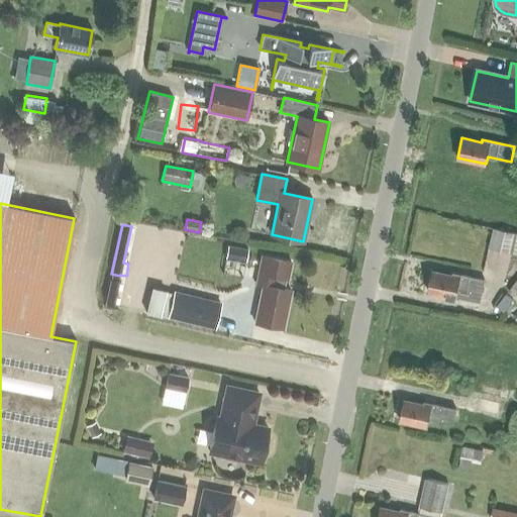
[(516,232),(493,228),(488,248),(516,254),(516,232)]
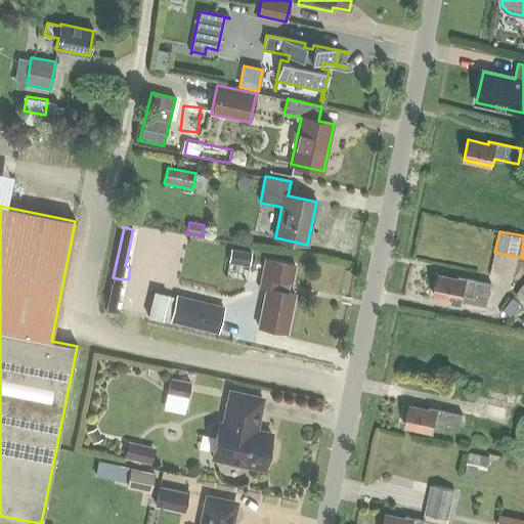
[(260,289),(266,290),(258,326),(287,333),(295,295),(286,293),(288,282),(292,282),(295,266),(266,259),(260,289)]
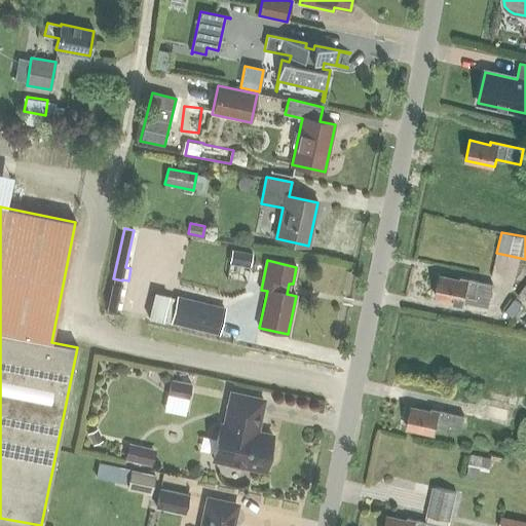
[(463,303),(464,302),(488,307),(493,286),(460,278),(459,280),(440,276),(436,297),(463,303)]
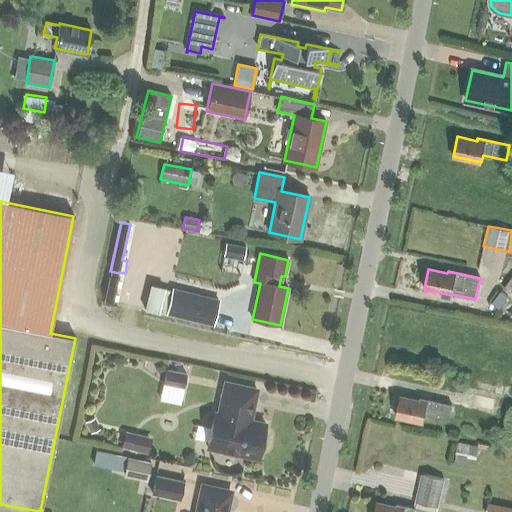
[(511,276),(502,289),(508,293),(511,288),(511,276)]
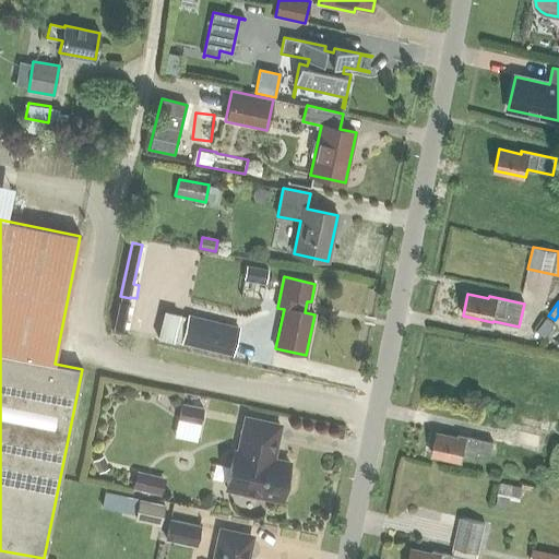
[(114,329),(123,331),(129,305),(119,302),(114,329)]
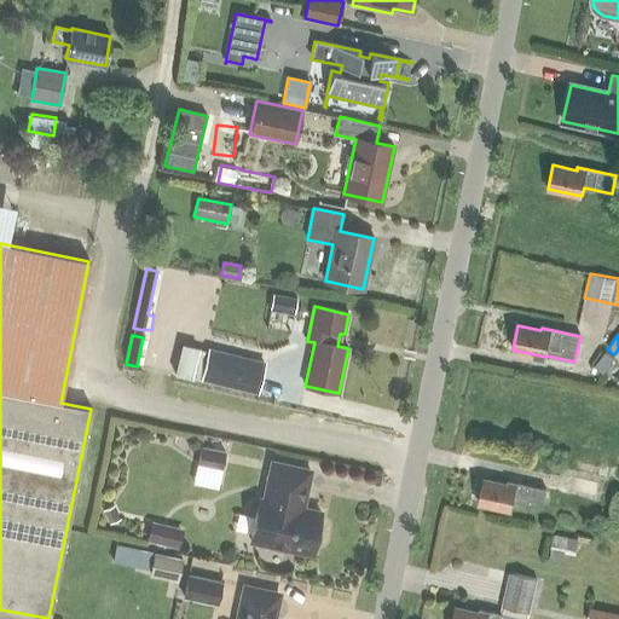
[(259,394),(266,363),(208,348),(201,381),(259,394)]
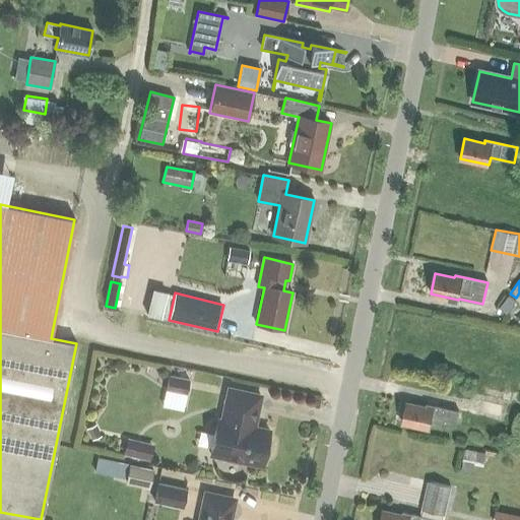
[(506,314),(515,302),(508,297),(499,309),(506,314)]
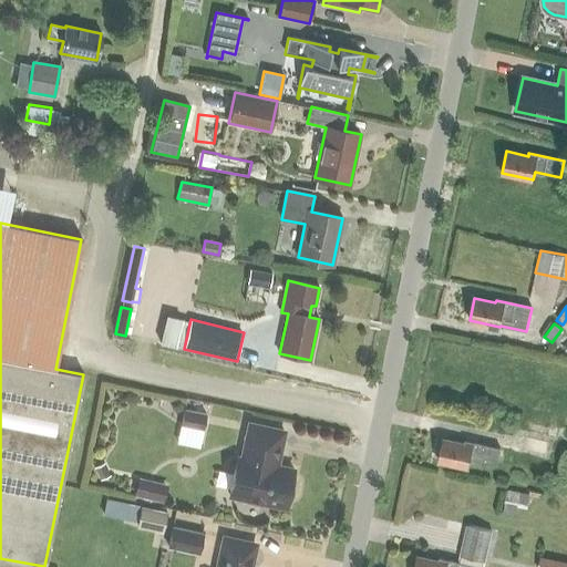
[(206,413),(184,409),(181,425),(203,430),(206,413)]
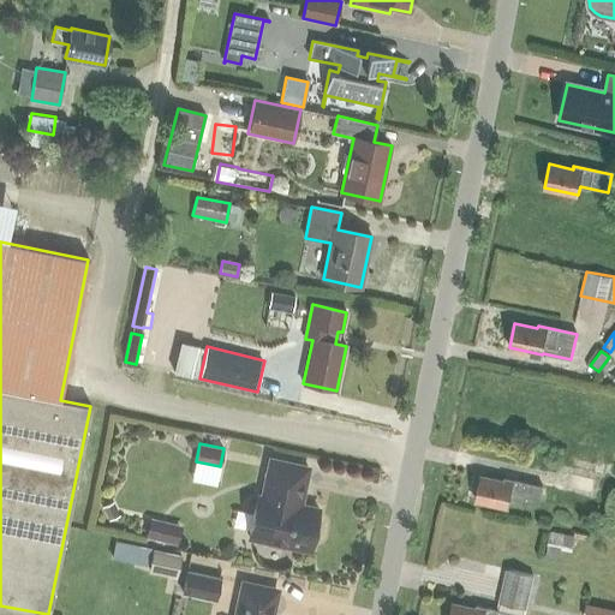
[(605,465),(596,463),(573,458),(571,469),(593,473),(603,475),(605,465)]
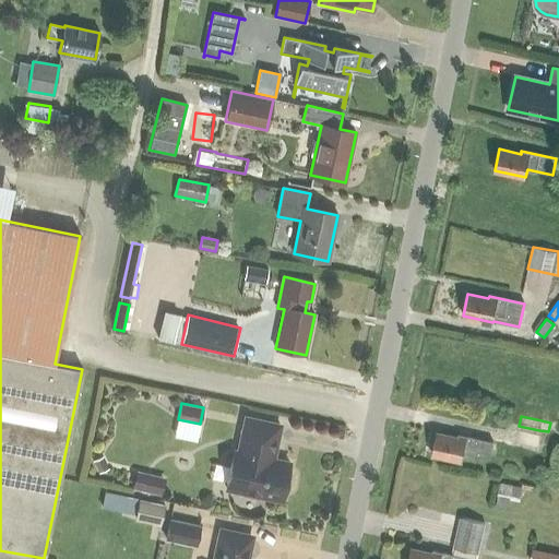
[(226,488),(242,492),(242,496),(261,500),(262,497),(282,500),(284,491),(287,491),(290,473),(287,473),(289,463),(273,460),(280,425),(246,418),(238,452),(234,451),(226,488)]
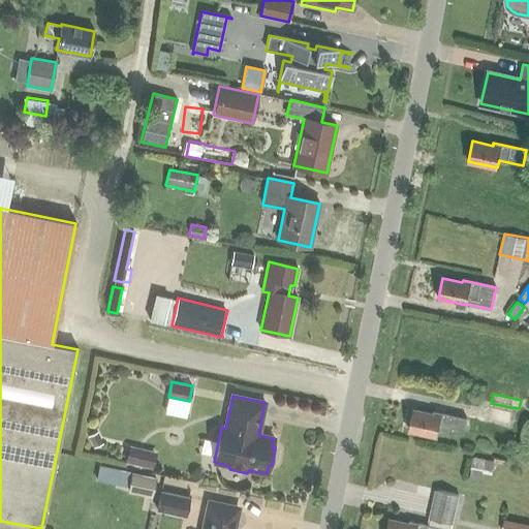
[(509,427),(512,413),(488,408),(485,422),(509,427)]
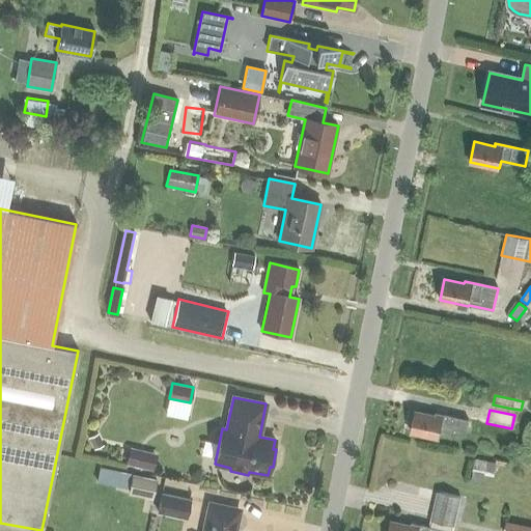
[(465,436),(469,420),(436,413),(435,416),(415,412),(410,432),(439,439),(441,430),(465,436)]
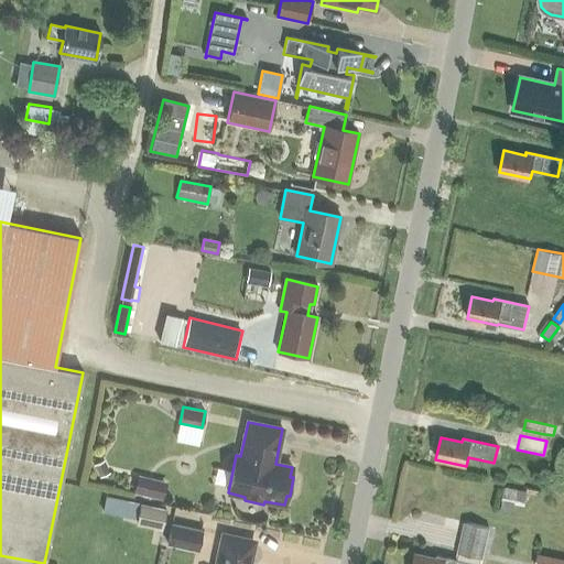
[(154,498),(156,485),(137,480),(133,494),(154,498)]
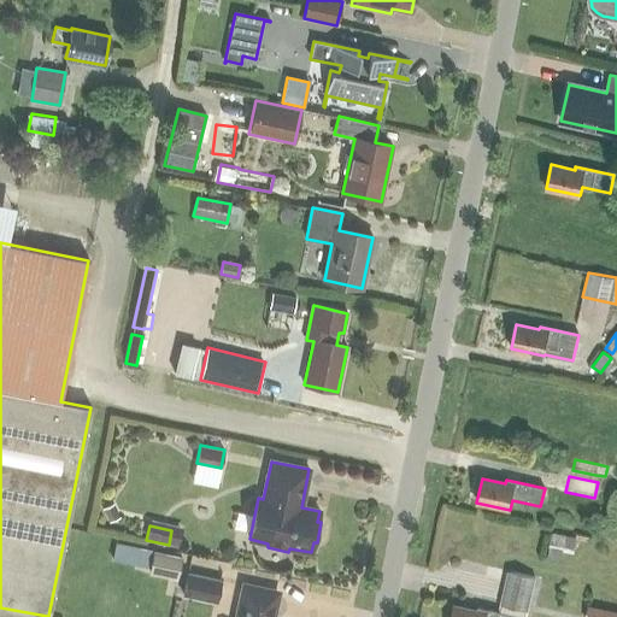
[(150,568),(152,551),(116,544),(112,560),(150,568)]
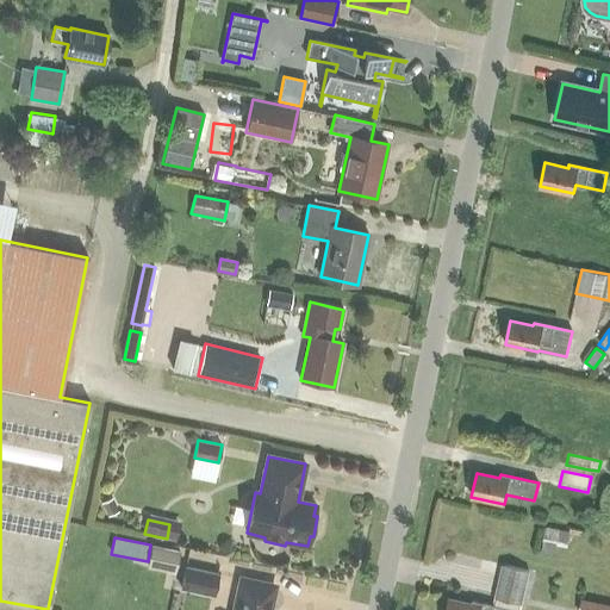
[(180,551),(150,545),(147,567),(175,573),(180,551)]
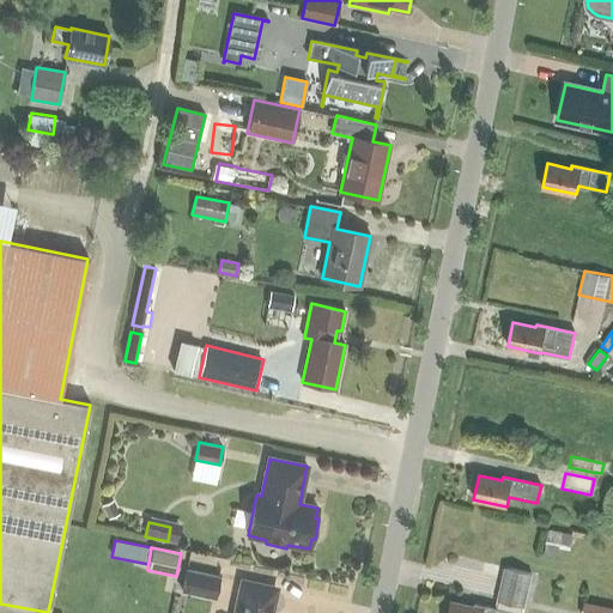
[(181,592),(216,599),(220,576),(186,569),(181,592)]
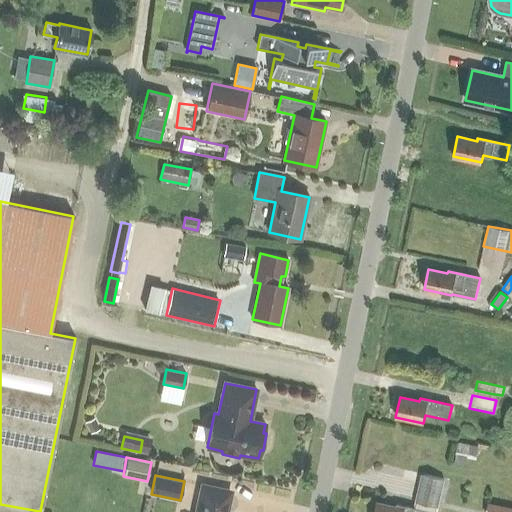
[(438,507),(444,480),(424,475),(418,503),(438,507)]
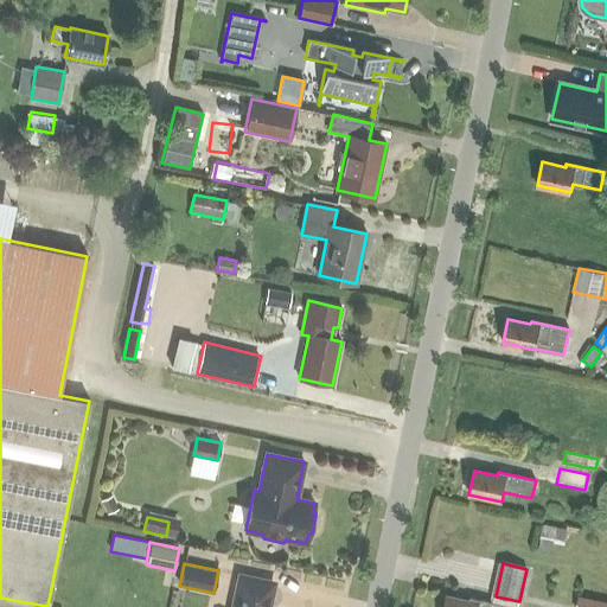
[(234,606),(267,606),(273,583),(241,576),(234,606)]
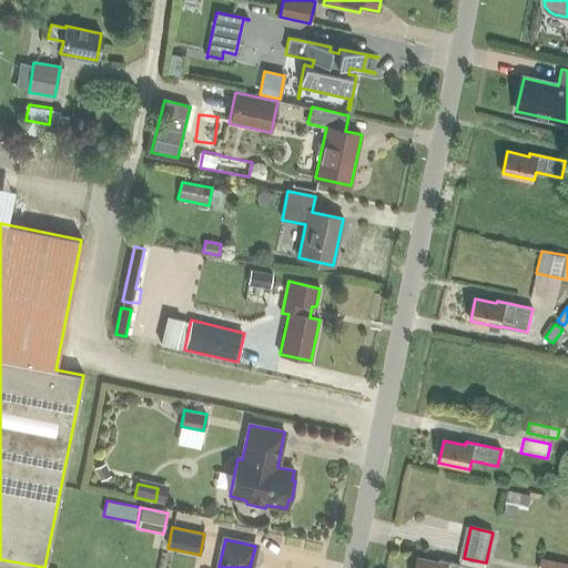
[(567,567),(567,563),(541,557),(538,567),(567,567)]
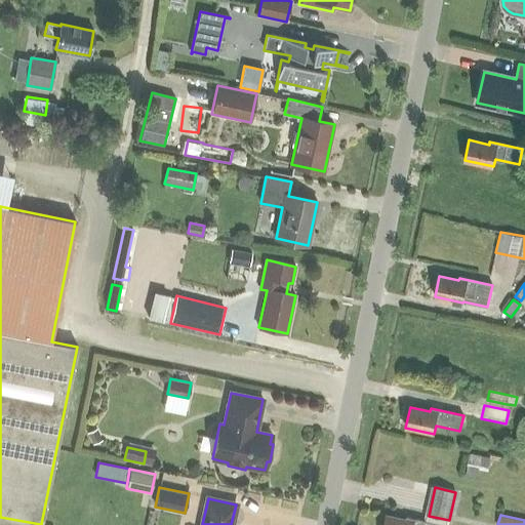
[(384,524),(438,524),(407,518),(406,520),(386,516),(384,524)]
